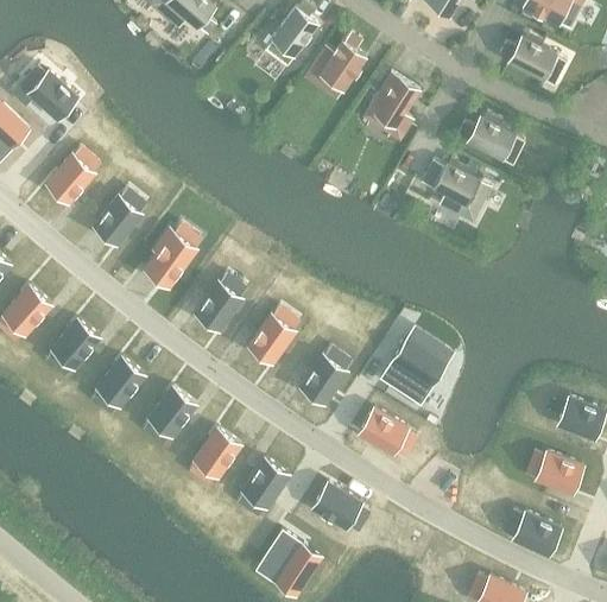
[(170,0),(166,5),(196,31),(215,8),(204,0),(170,0)]
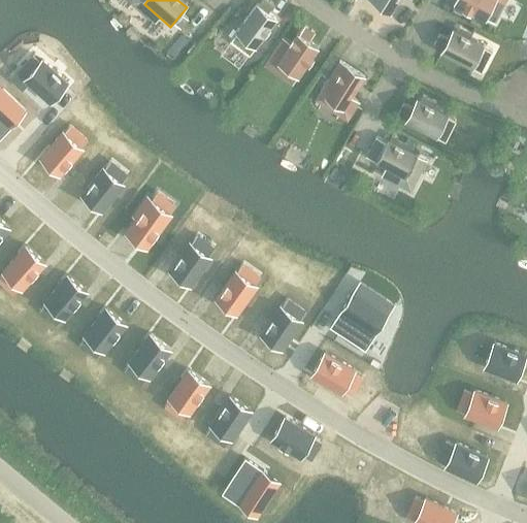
[(380,0),(398,11),(405,0),(380,0)]
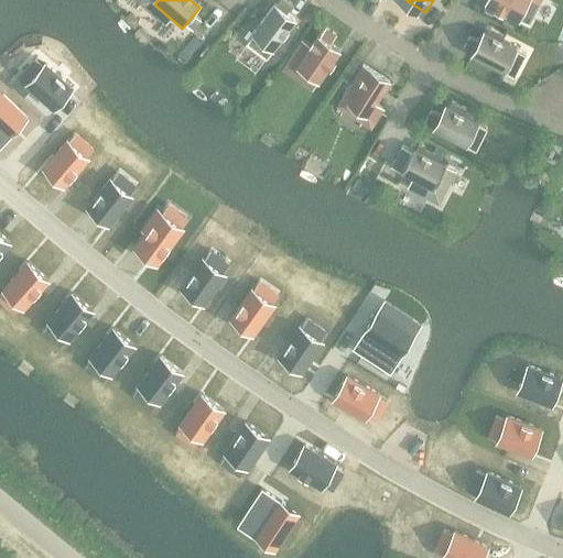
[(529,0),(488,0),(486,7),(518,24),(530,1),(529,0)]
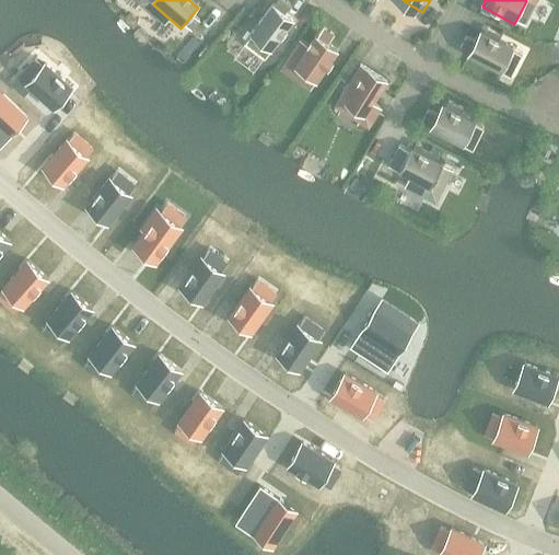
[(249,38),(271,54),(293,25),(272,9),(249,38)]
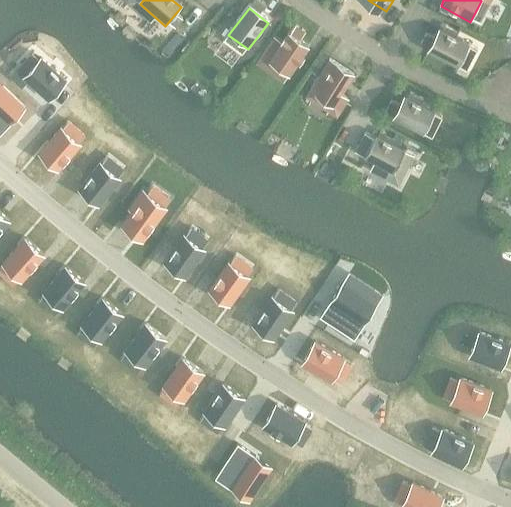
[(428,54),(460,71),(472,48),(440,31),(428,54)]
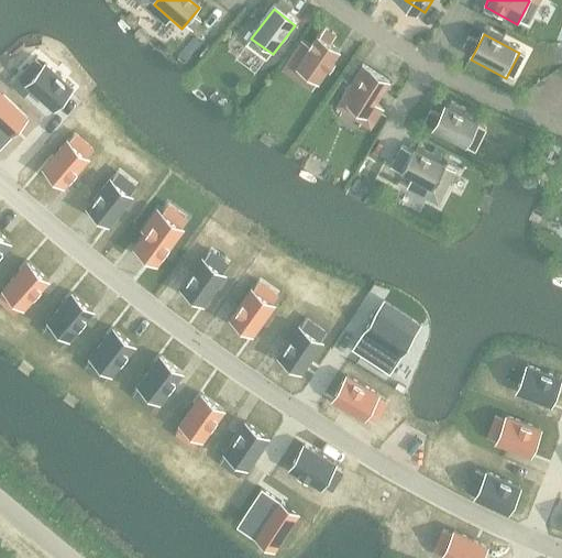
[(296,70),(318,86),(339,55),(317,41),(296,70)]
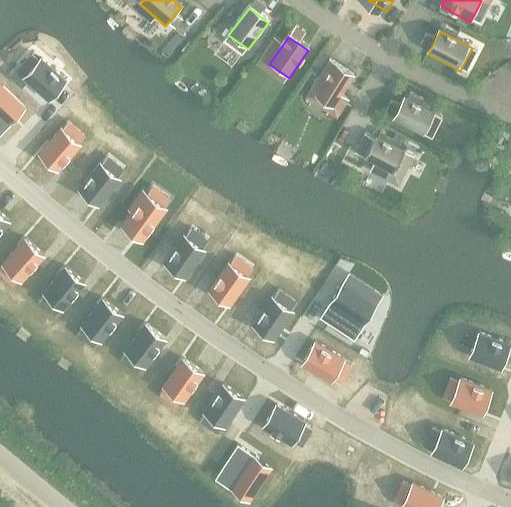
[(40,62),(24,80),(26,82),(49,102),(65,85),(43,64),(40,62)]
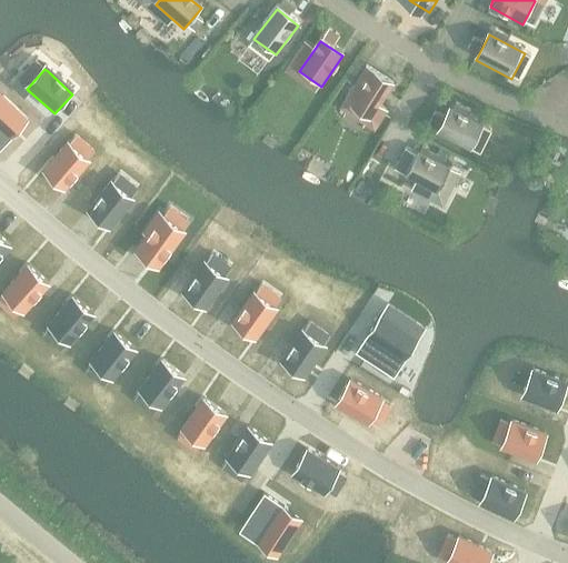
[(378,110),(392,87),(366,70),(344,104),(378,127),(386,114),(378,110)]
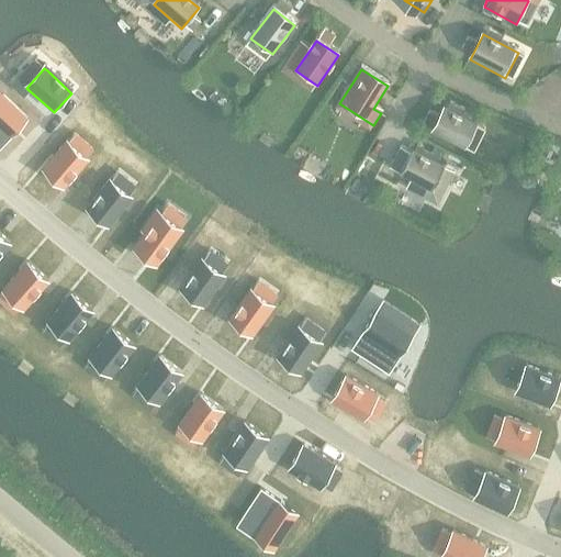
[(0,151),(26,124),(2,101),(0,103),(0,151)]
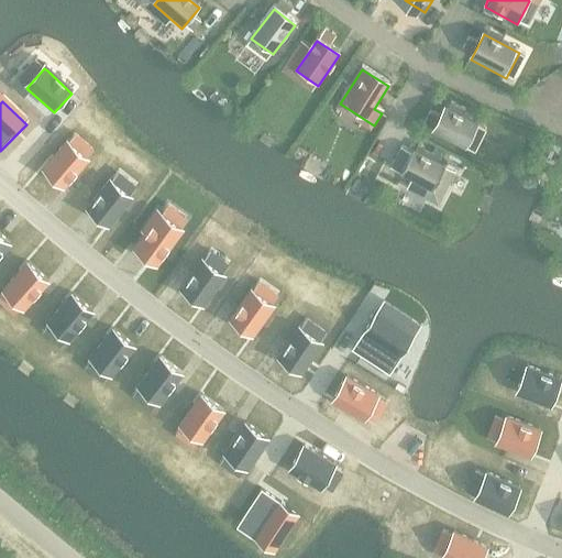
[(432,133),(464,150),(476,127),(444,110),(432,133)]
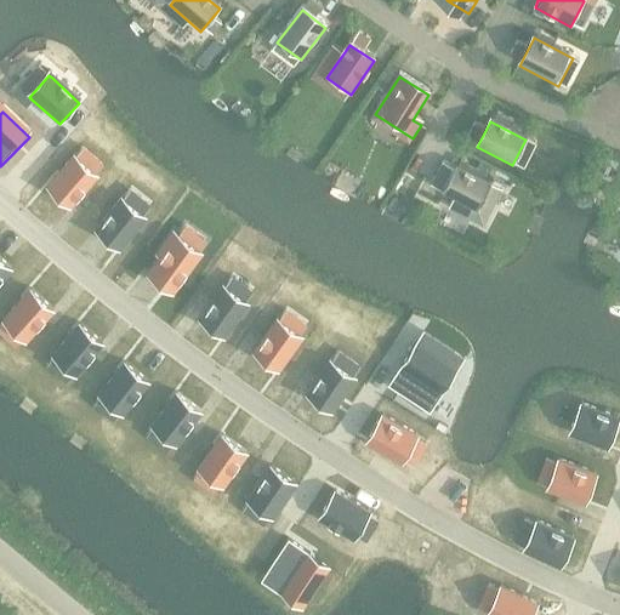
[(74,160),(47,191),(70,210),(96,178),(74,160)]
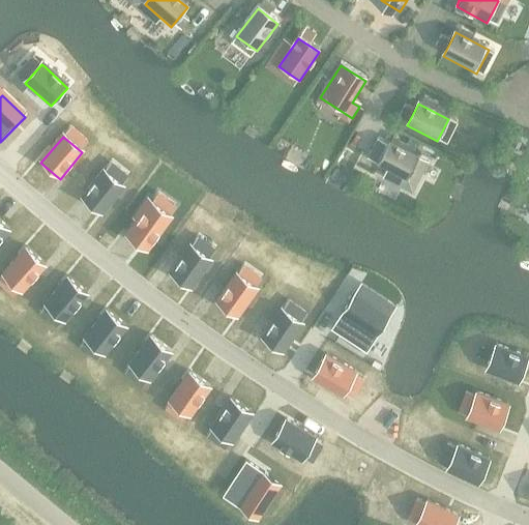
[(408,148),(405,152),(413,156),(418,147),(410,142),(408,148)]
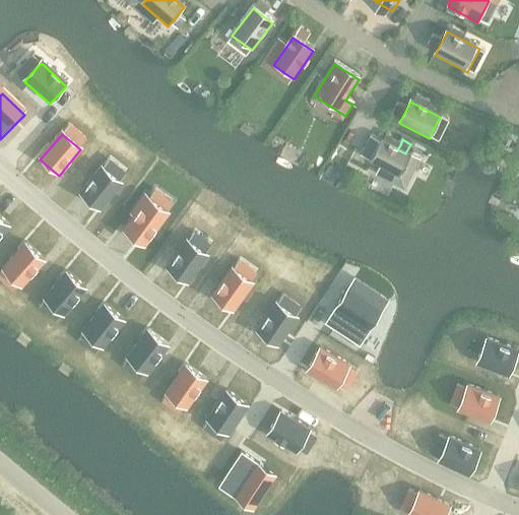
[(369,163),(399,178),(410,156),(405,153),(397,149),(381,140),(369,163)]
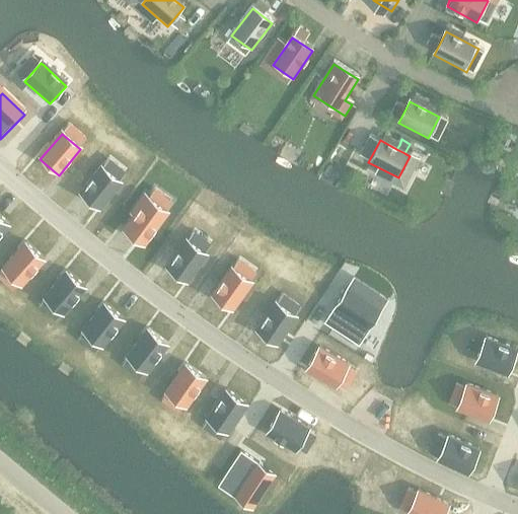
[(101,169),(80,196),(92,205),(99,211),(121,185),(101,169)]
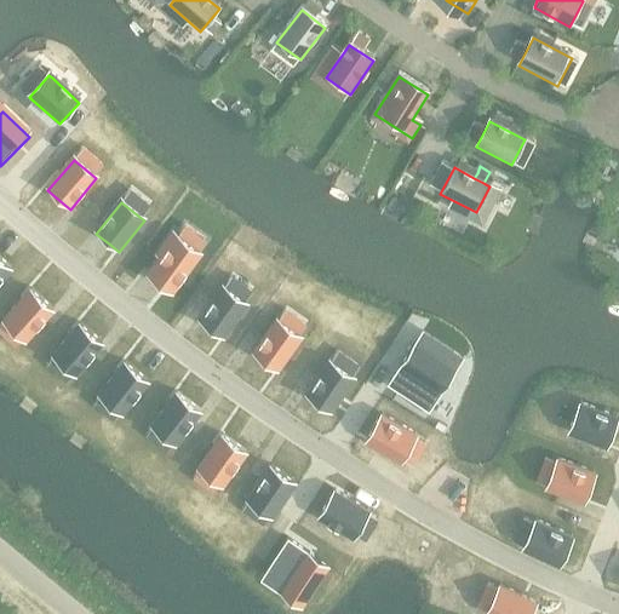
[(161,259),(148,279),(156,283),(172,296),(200,256),(173,236),(158,257),(161,259)]
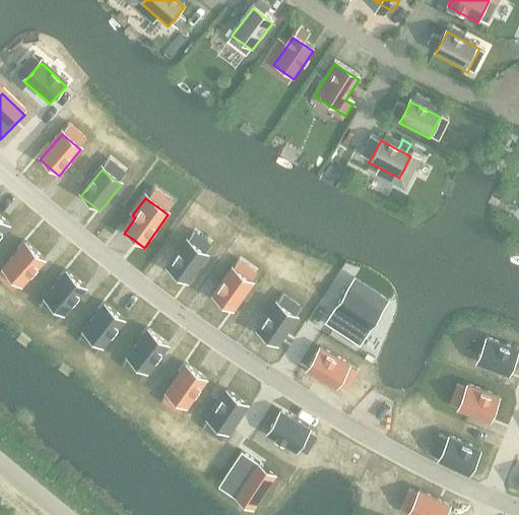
[(0,237),(8,228),(0,220),(0,237)]
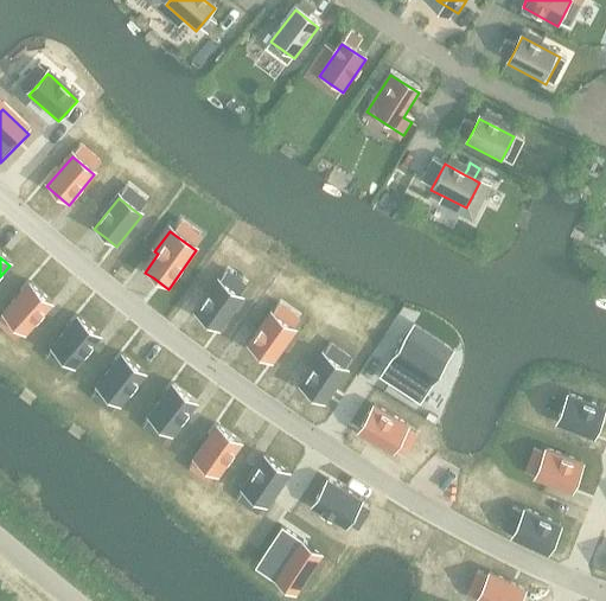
[(195,257),(171,289),(193,306),(217,274),(195,257)]
